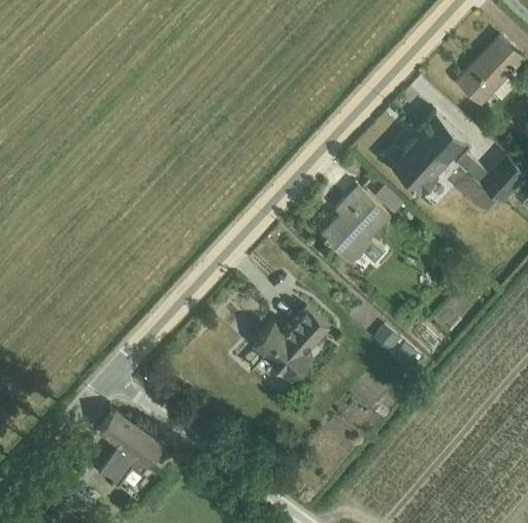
[(499,36),(457,82),(482,105),(493,94),(501,101),(515,87),(507,78),(525,61),(499,36)]
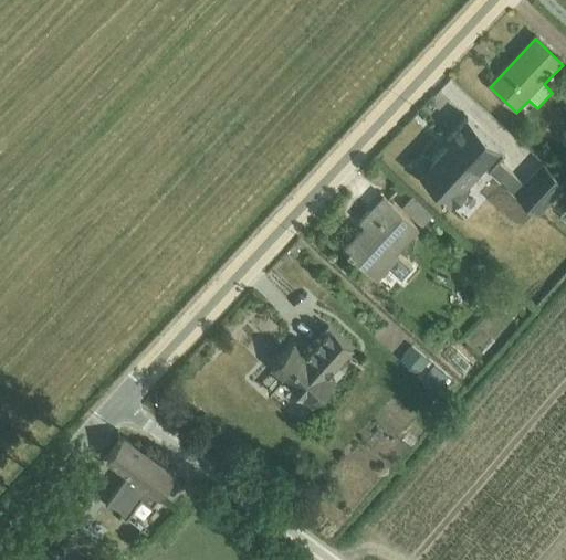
[(423,159),(412,171),(450,208),(453,204),(460,205),(467,198),(467,191),(485,170),(537,218),(565,188),(542,166),(523,187),(496,162),(504,155),(467,120),(446,144),(449,146),(430,166),(423,159)]
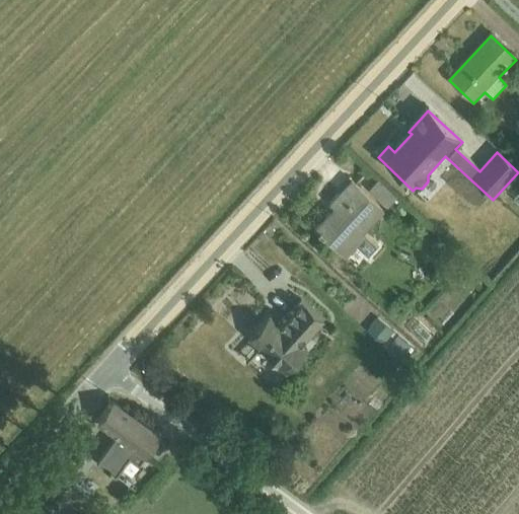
[(329,215),(314,231),(345,260),(356,248),(368,260),(377,248),(363,235),(384,213),(351,182),(328,207),(335,212),(330,216),(329,215)]
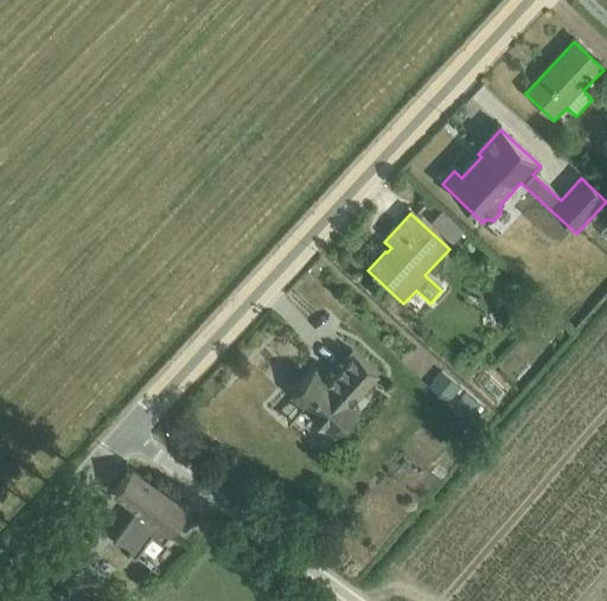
[(442,213),(430,227),(453,247),(465,234),(442,213)]
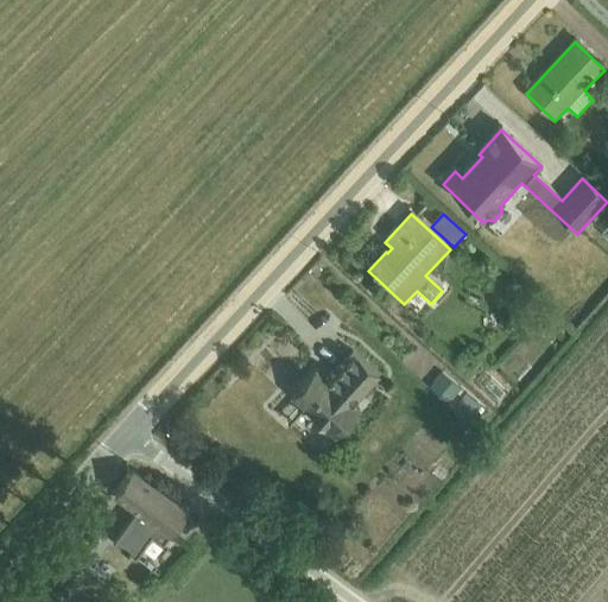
[(316,371),(291,398),(335,439),(358,414),(350,410),(379,379),(350,353),(327,380),(316,371)]
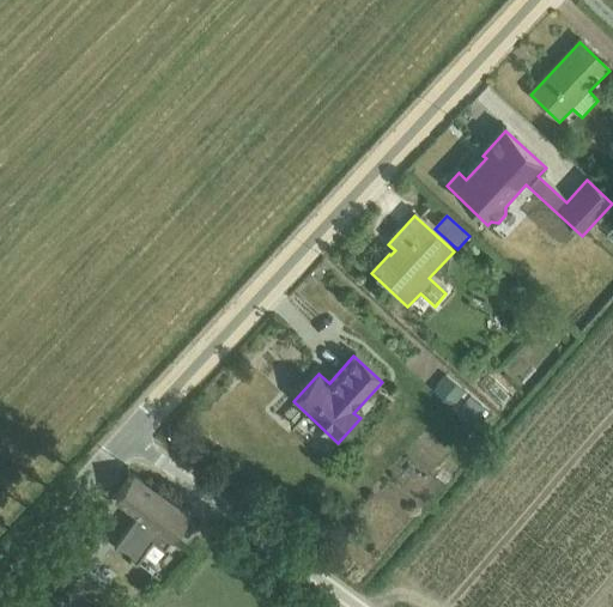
[(445,381),(432,395),(450,411),(463,395),(445,381)]
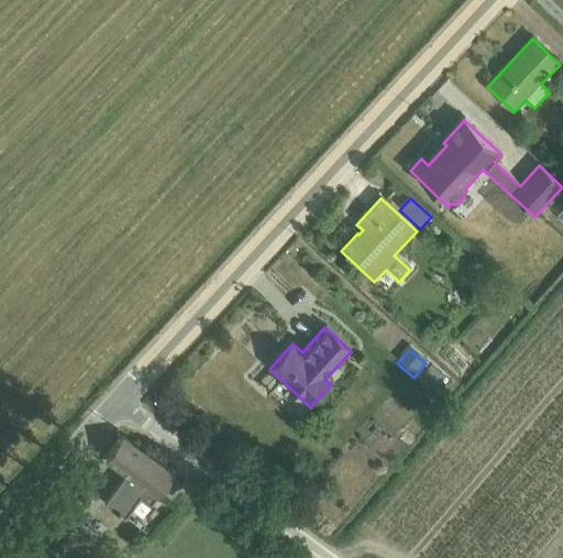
[(431,368),(419,382),(432,393),(444,379),(431,368)]
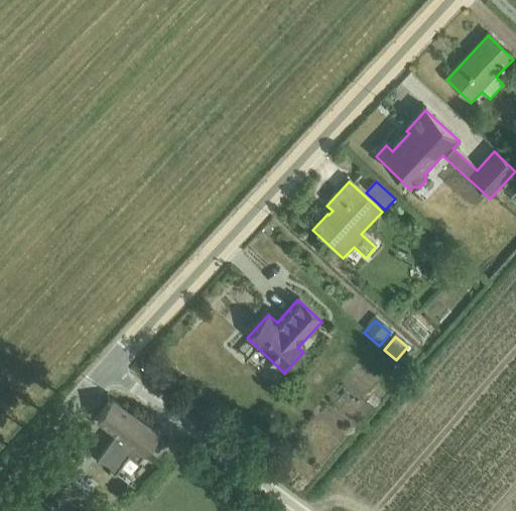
[(116,434),(96,463),(115,476),(129,459),(138,465),(158,435),(111,401),(97,420),(116,434)]
